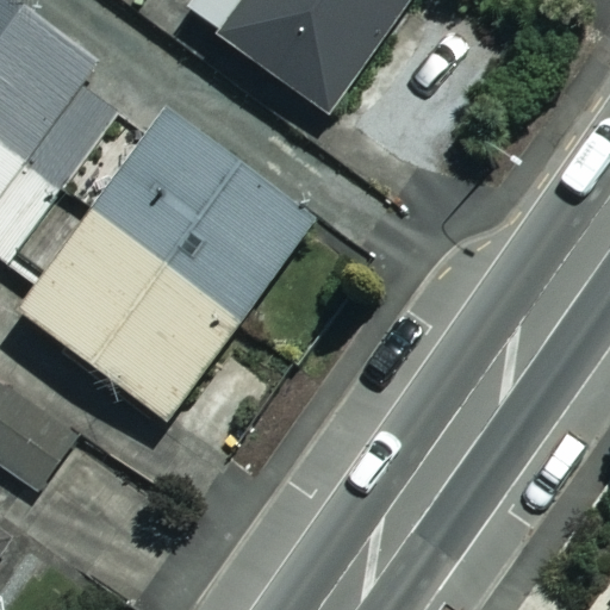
[(134,93),(6,0),(0,0),(0,257),(8,265),(134,93)]
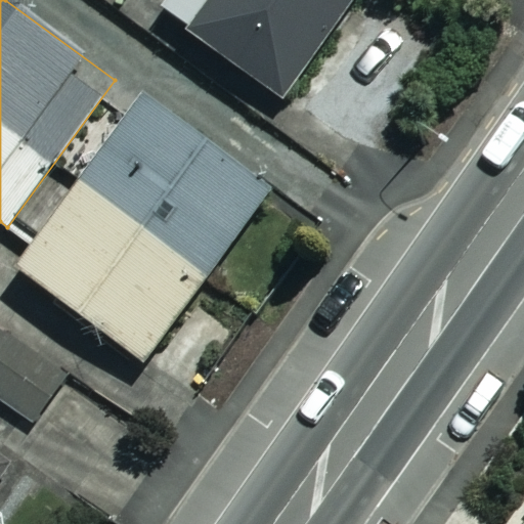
[(353,0),(175,0),(166,13),(278,99),(353,0)]
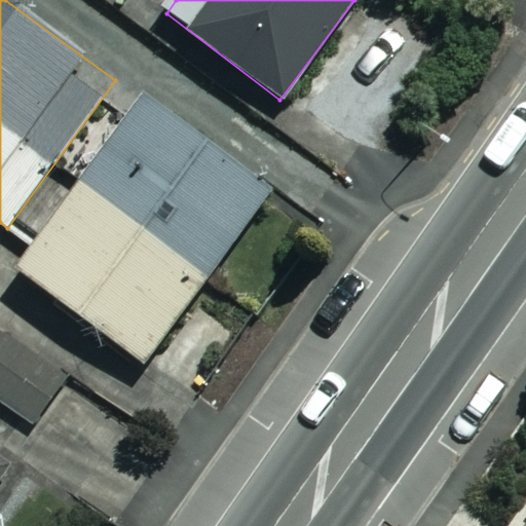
[(68,178),(86,192),(25,275),(145,364),(273,190),(153,102),(134,127),(115,114),(68,178)]
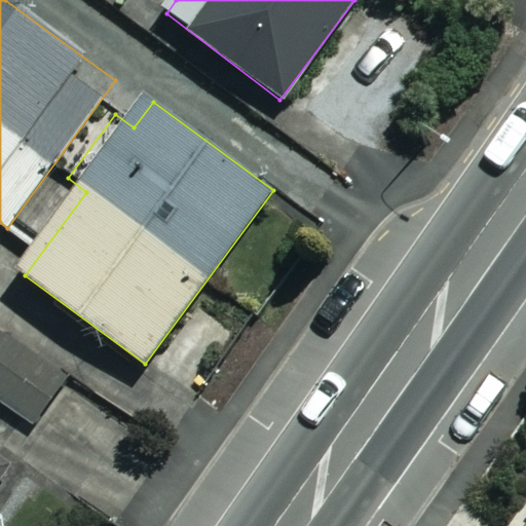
[(0,403),(33,426),(67,378),(0,330),(0,403)]
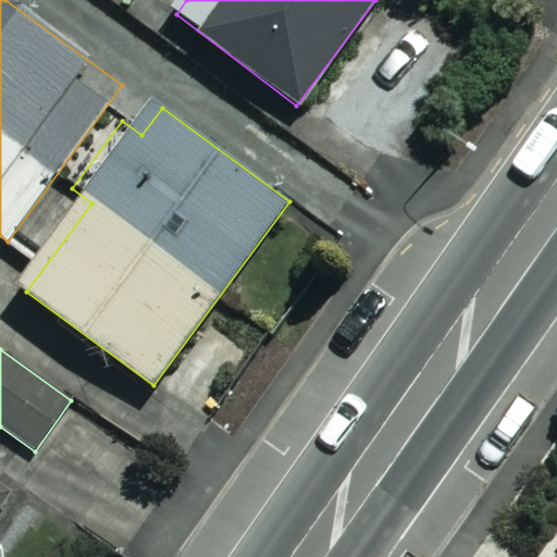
[(0,506),(14,486),(0,475),(0,506)]
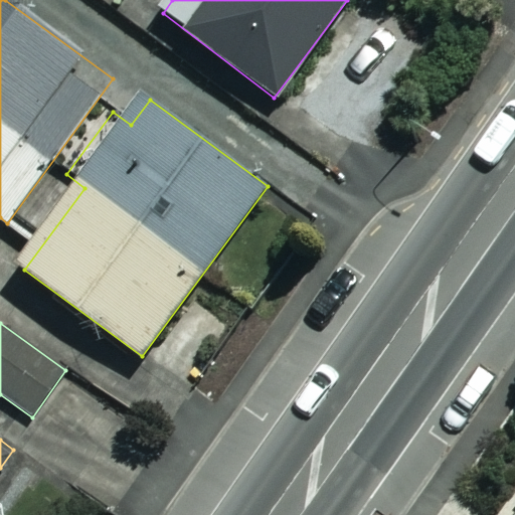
All buildings are outlined.
